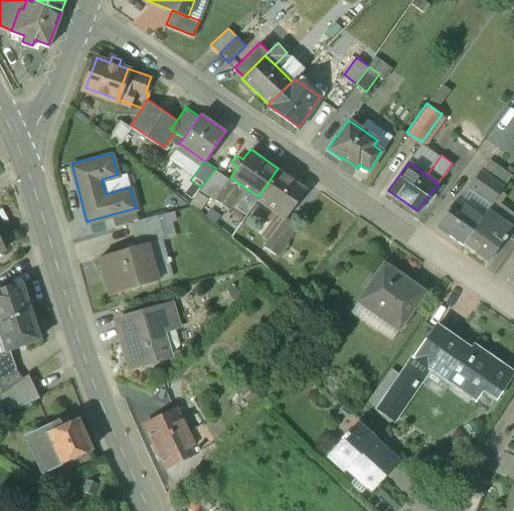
[(306,188),(278,168),(259,196),(274,207),(286,215),(306,188)]
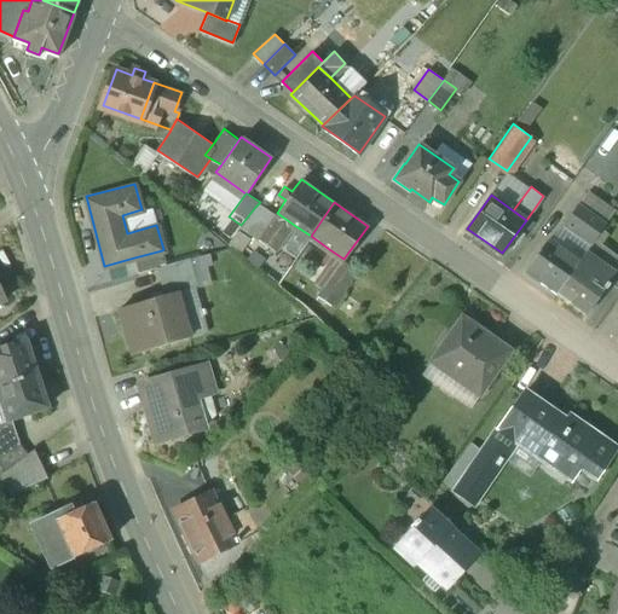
[(605,225),(577,204),(565,222),(593,242),(605,225)]
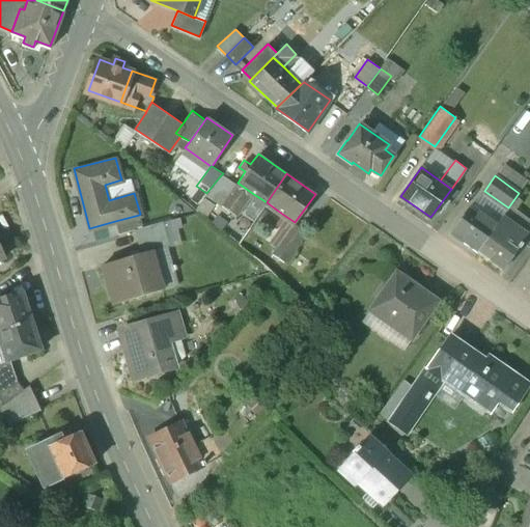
[(233,189),(219,177),(206,193),(223,205),(222,204),(233,189)]
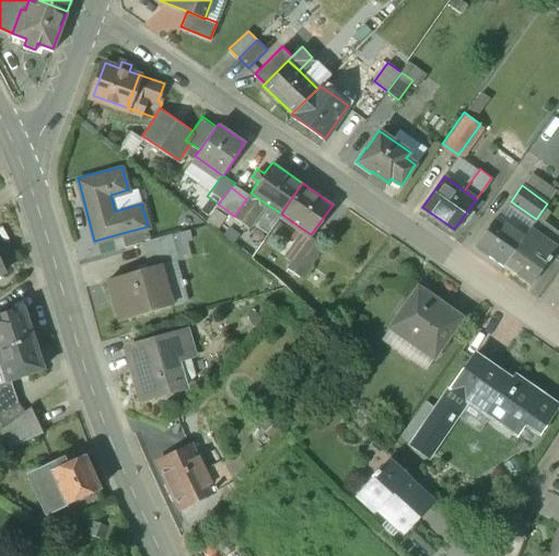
[(246,199),(234,216),(235,217),(249,227),(266,204),(251,193),(246,199)]
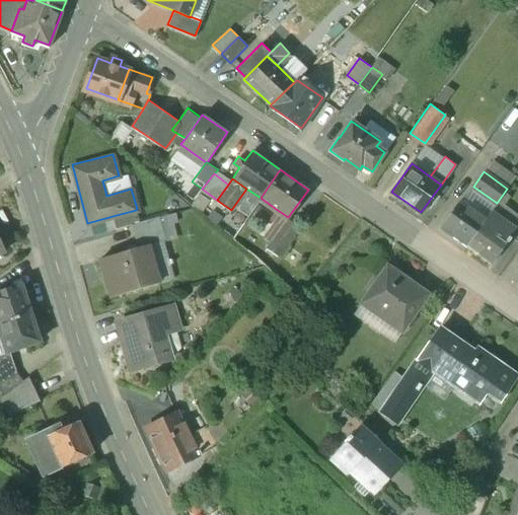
[(460,202),(442,227),(467,245),(486,219),(460,202)]
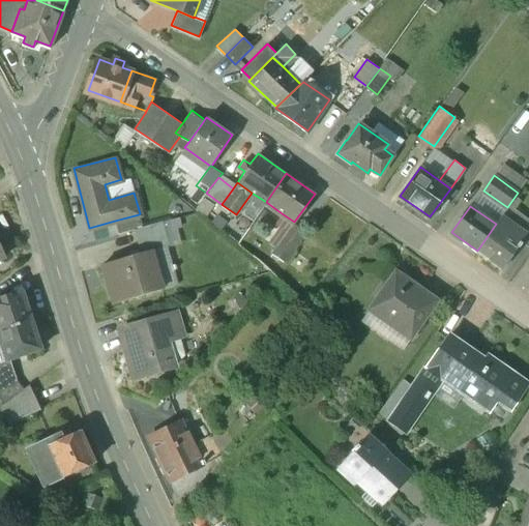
[(282,213),(265,237),(276,245),(277,246),(294,223),(294,222),(282,213)]
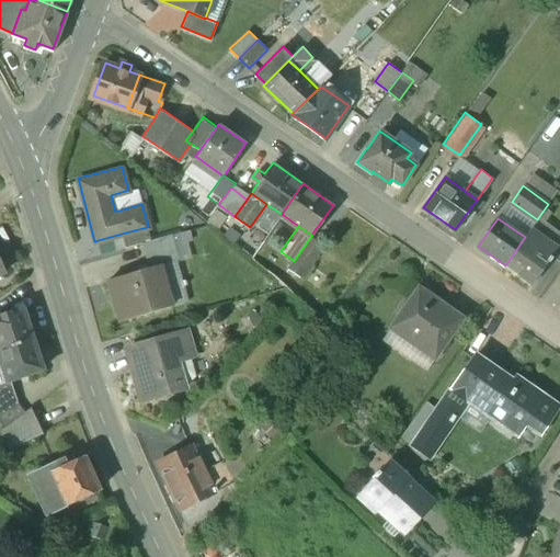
[(147,227),(122,234),(125,246),(141,241),(150,238),(147,227)]
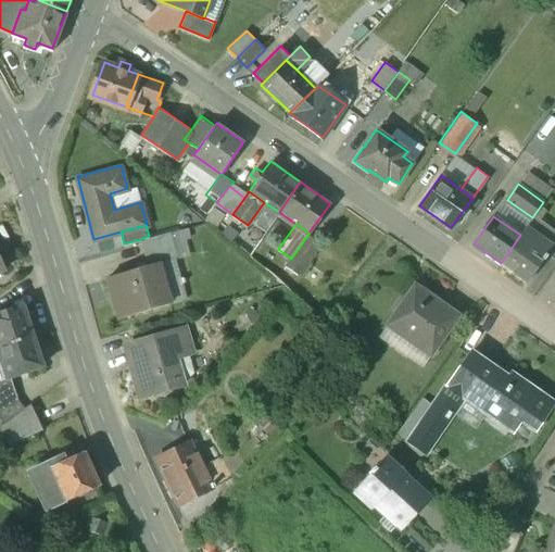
[(520,235),(501,263),(527,283),(547,253),(551,249),(549,248),(552,242),(527,225),(520,235)]
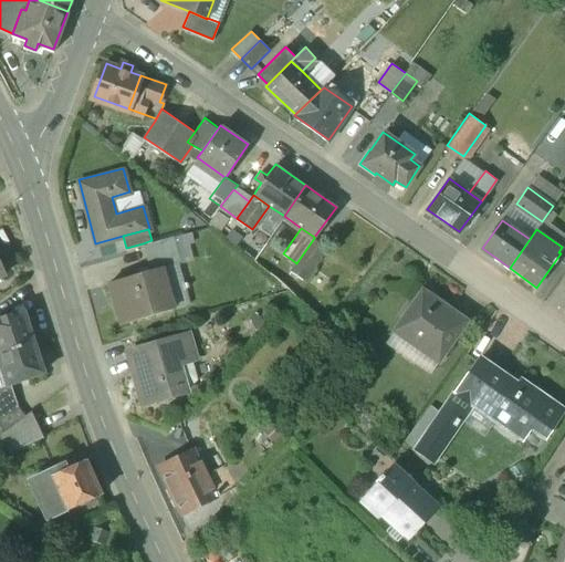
[(152,240),(143,243),(150,269),(160,266),(161,267),(176,262),(169,236),(152,240)]
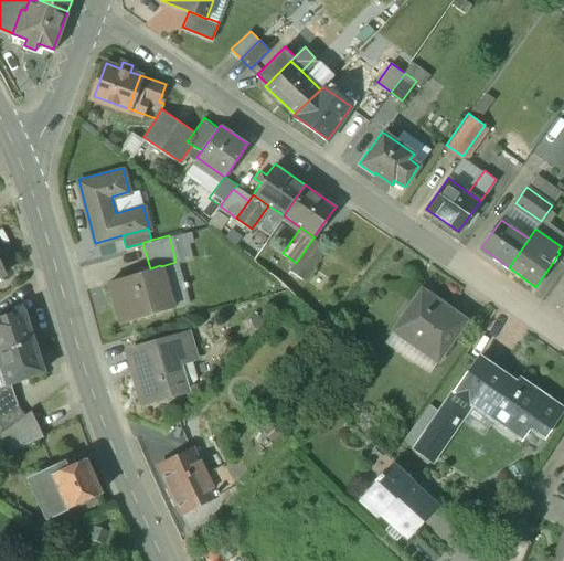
[(314,237),(296,263),(295,262),(290,270),(302,277),(325,245),(314,237)]
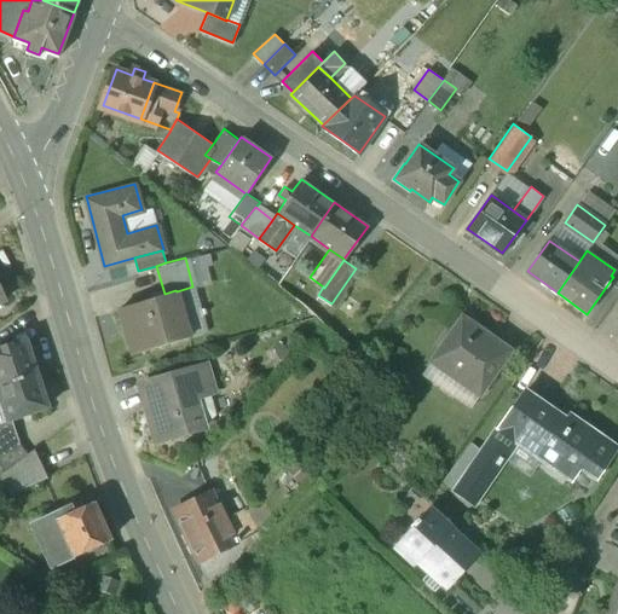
[(165,294),(119,307),(132,353),(190,336),(177,291),(175,290),(165,294)]
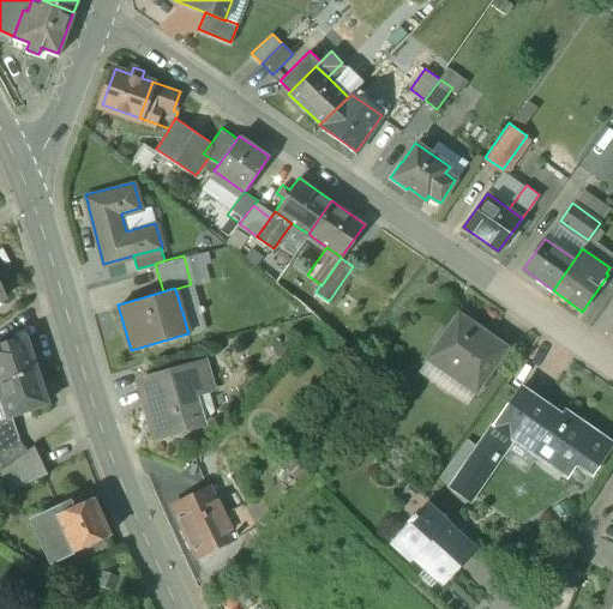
[(484,338),(456,318),(460,313),(458,313),(426,357),(475,391),(506,347),(487,333),(484,338)]
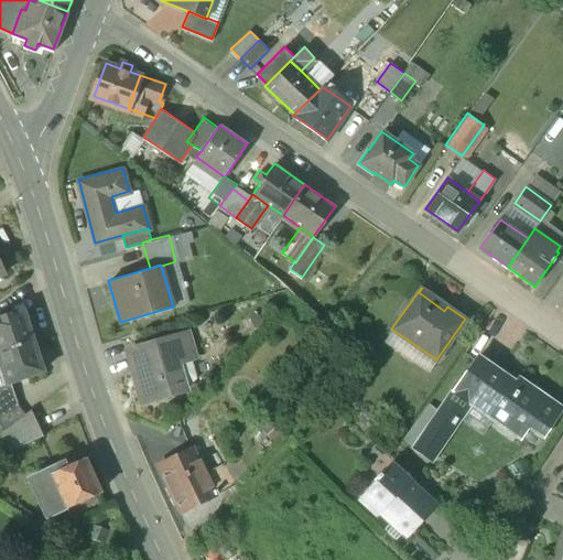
[(23,309),(0,316),(0,350),(32,340),(23,309)]
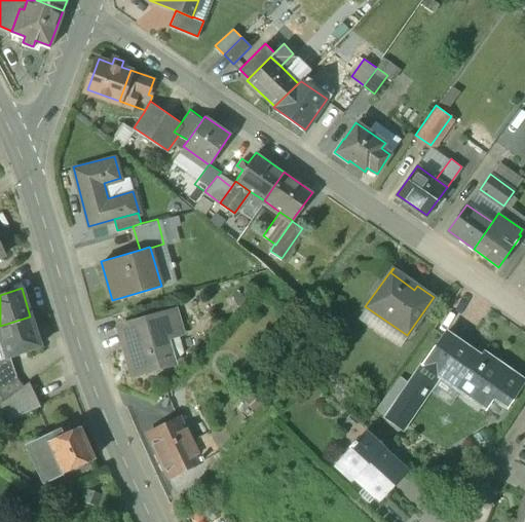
[(171,309),(120,323),(129,353),(125,355),(130,374),(170,364),(162,338),(178,333),(171,309)]
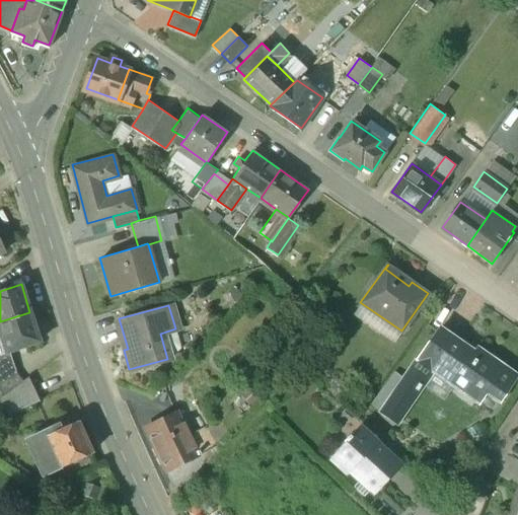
[(29,312),(0,321),(0,333),(5,349),(6,351),(39,340),(29,312)]
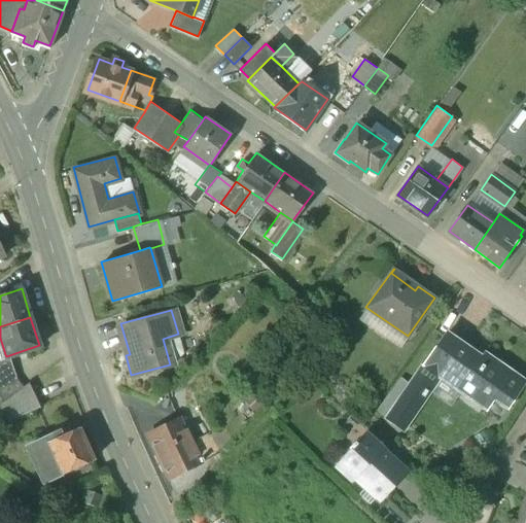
[(469,350),(445,334),(423,364),(440,376),(486,408),(495,394),(511,373),(483,354),(479,360),(467,352),(469,350)]
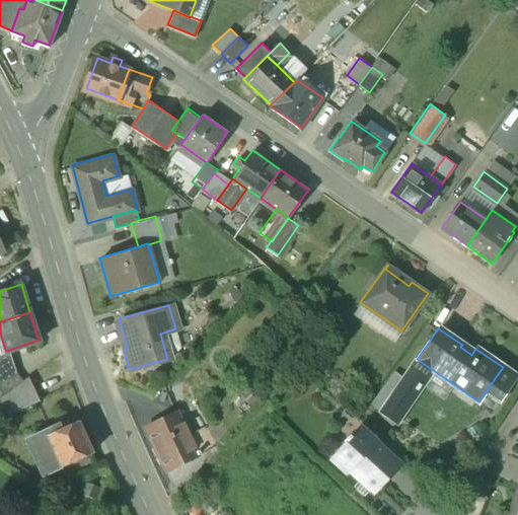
[(417,359),(380,412),(396,423),(433,370),(417,359)]
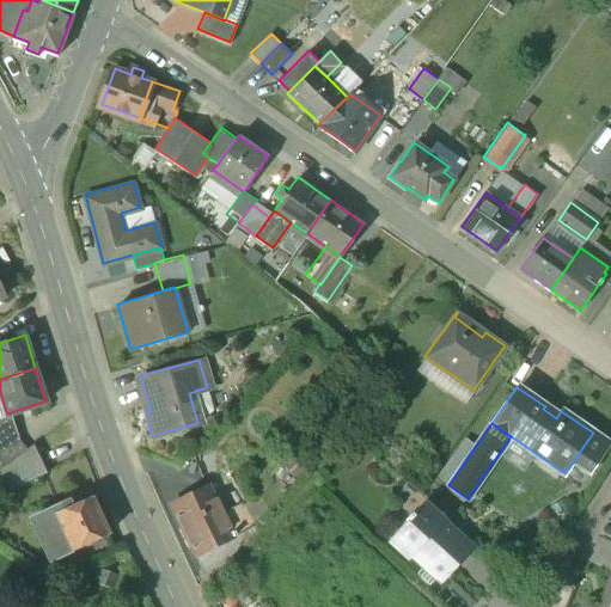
[(593,433),(575,458),(591,468),(609,443),(593,433)]
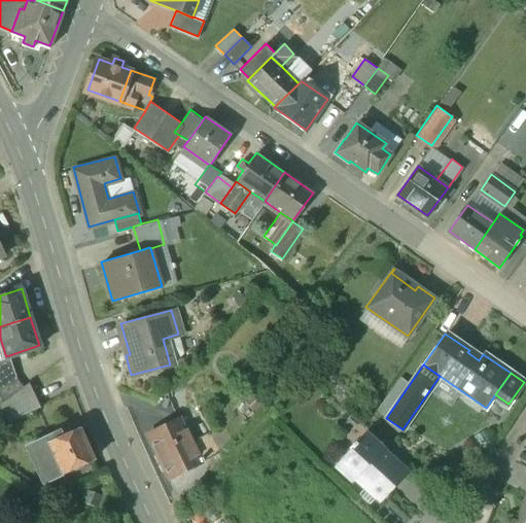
[(15,376),(0,387),(0,395),(4,401),(23,386),(15,376)]
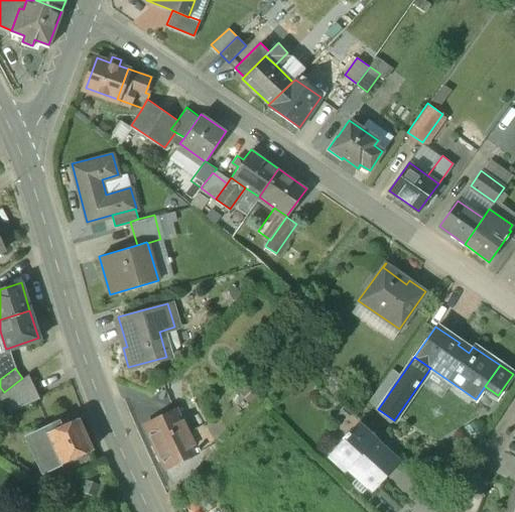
[(4,392),(1,394),(9,410),(39,395),(29,373),(22,378),(4,392)]
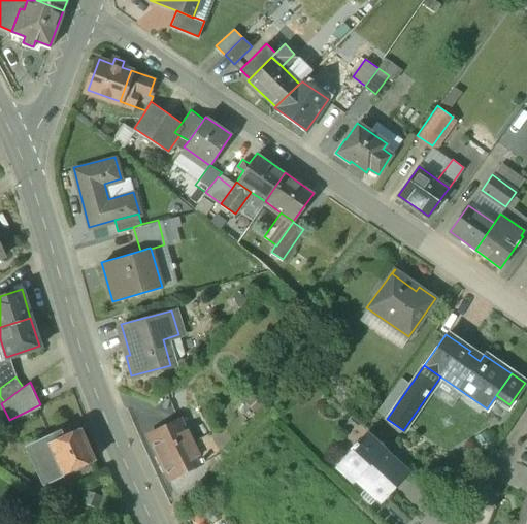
[(191,443),(179,418),(147,433),(169,479),(200,463),(200,462),(191,443)]
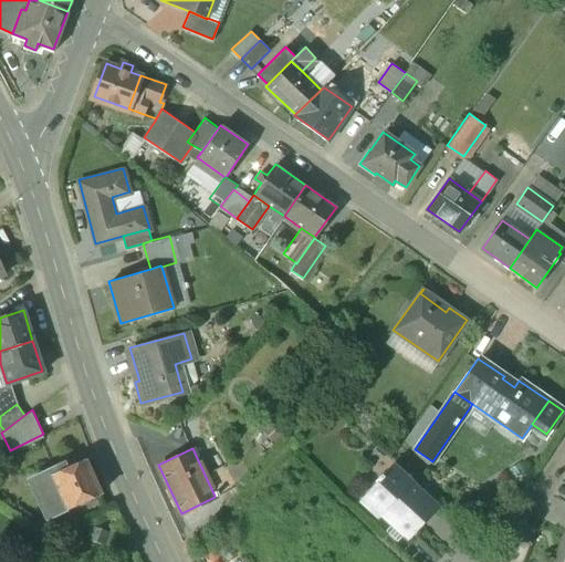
[(63,462),(31,478),(49,517),(100,492),(84,459),(65,468),(63,462)]
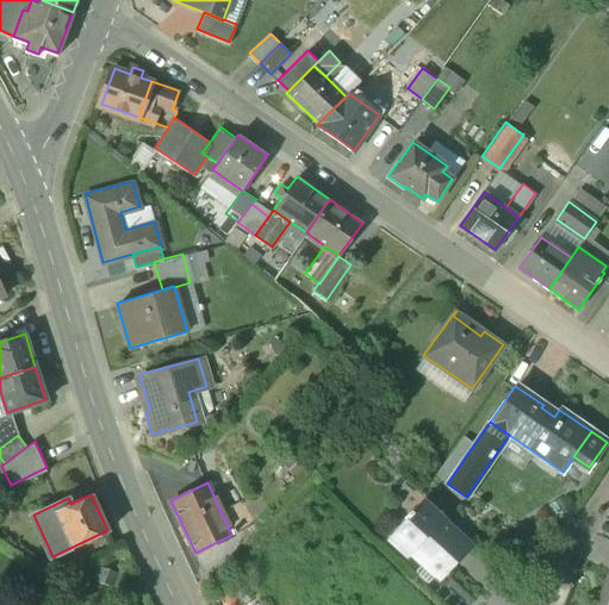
[(242,500),(221,511),(231,534),(253,523),(242,500)]
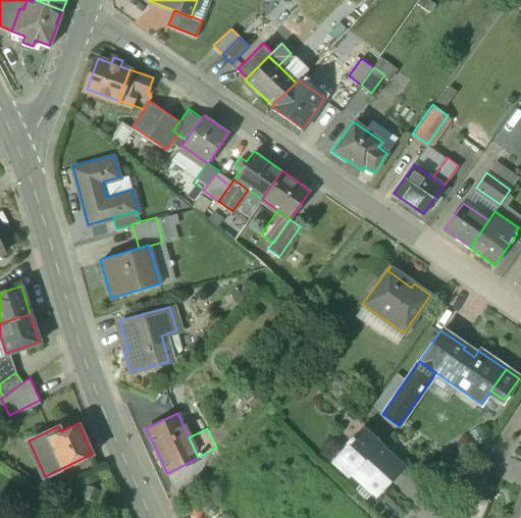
[(402,467),(360,428),(330,461),(348,476),(351,473),(376,496),(402,467)]
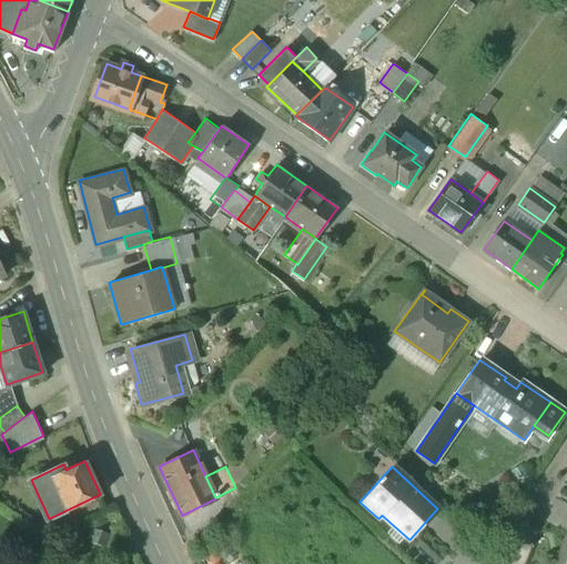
[(566,553),(564,562),(559,560),(557,563),(566,563),(566,553)]
